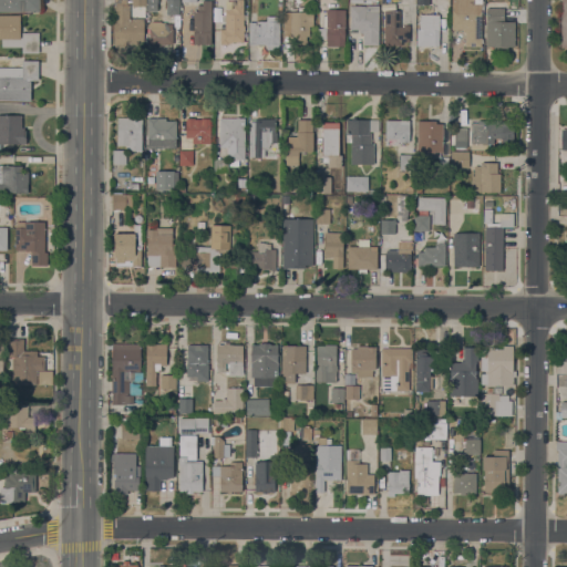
[(40,0),(40,11),(0,10),(0,0),(40,0)]
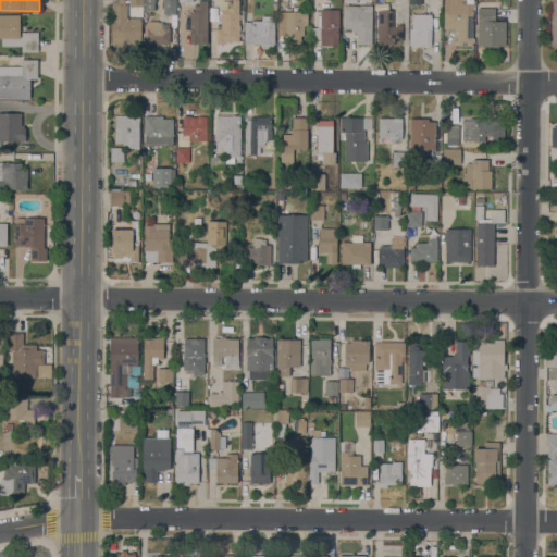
[(125,0),(125,3),(127,3),(127,16),(141,17),(141,42),(112,42),(112,17),(110,17),(111,3),(112,3),(112,0),(125,0)]
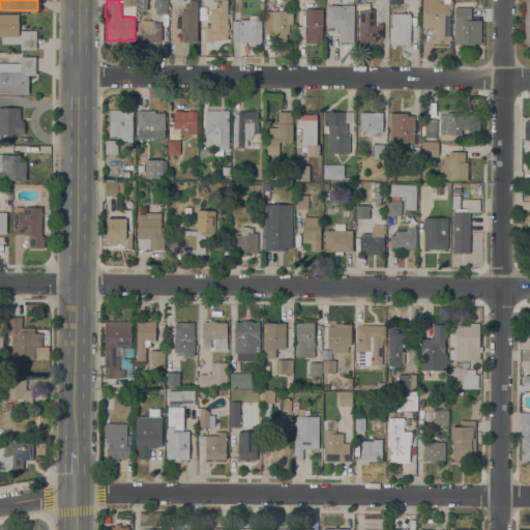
[(146,0),(146,9),(137,9),(137,0),(146,0)]
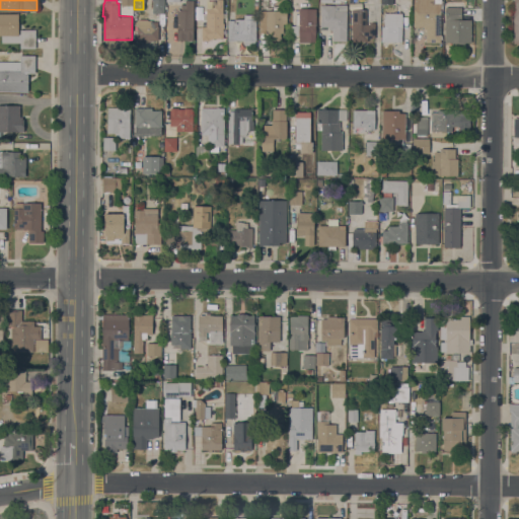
[(164,0),(164,13),(152,13),(152,12),(151,12),(151,8),(152,8),(152,0),(164,0)]
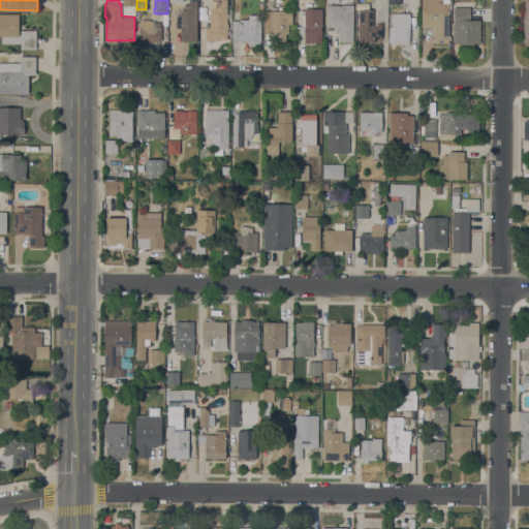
[(196,0),(196,40),(181,40),(181,9),(185,9),(185,4),(189,4),(189,0),(196,0)]
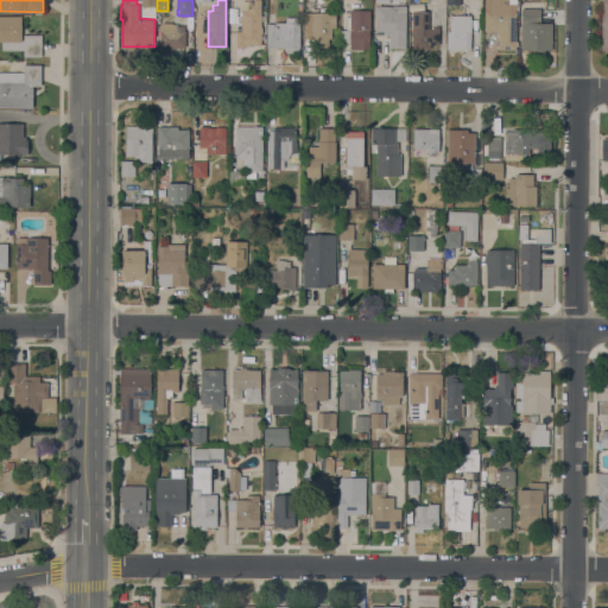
[(253,0),(261,0),(261,26),(263,26),(263,33),(261,33),(261,44),(248,44),(248,45),(246,45),(246,46),(236,46),(236,30),(241,30),(241,10),(248,10),(253,4),(253,0)]
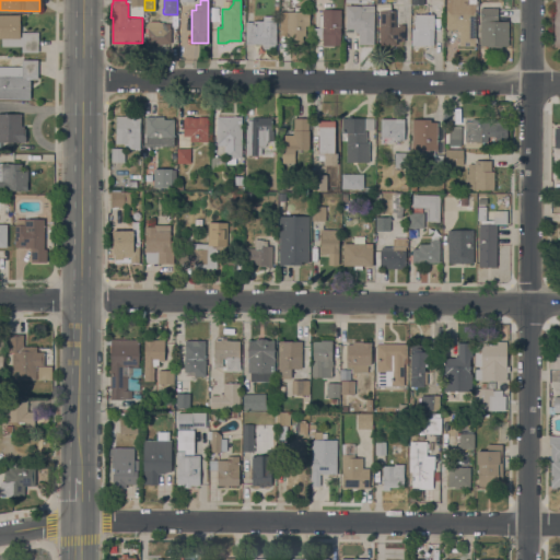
[(453,0),(478,0),(477,11),(476,11),(476,37),(477,37),(477,42),(476,42),(475,46),(459,46),(459,32),(456,32),(457,28),(446,28),(446,8),(447,8),(450,4),(453,2),(453,0)]
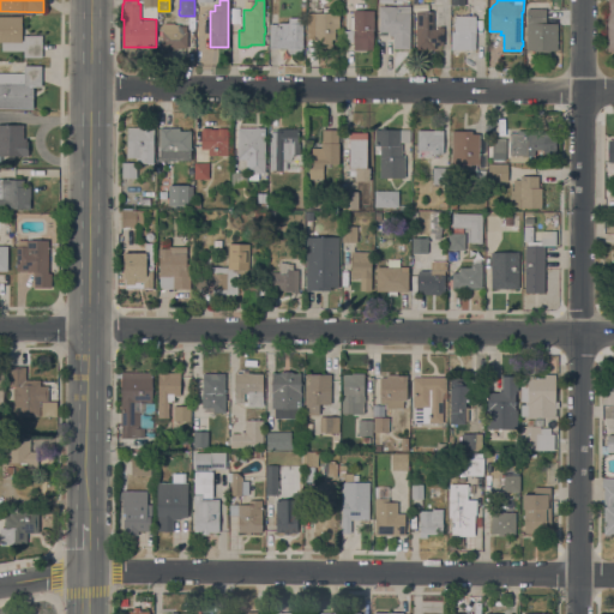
[(410,49),(393,48),(393,36),(389,36),(389,31),(379,31),(379,5),(396,6),(396,5),(410,5),(410,49)]
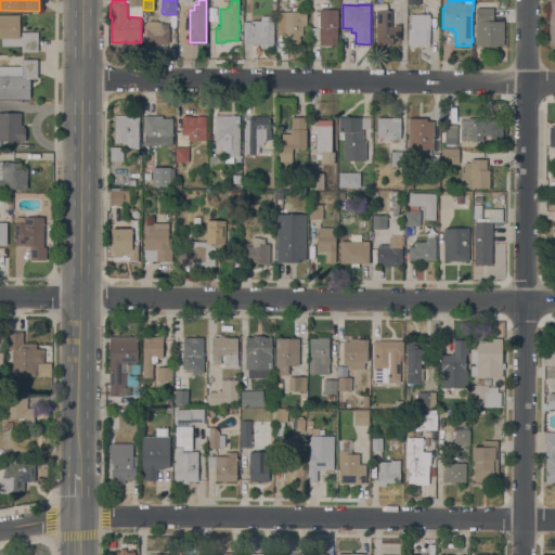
[(292,11),(292,7),(299,7),(299,11),(307,11),(307,25),(302,25),(302,35),(300,35),(300,39),(301,39),(301,43),(288,43),(288,35),(285,35),(285,11),(292,11)]
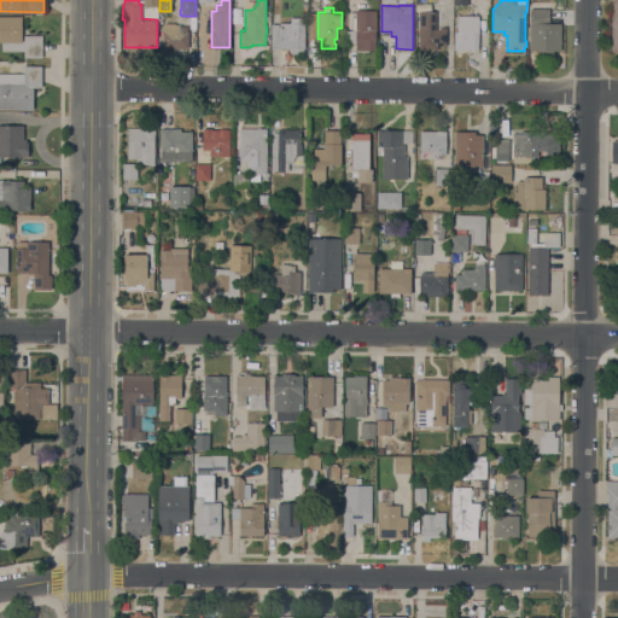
[(561,51),(554,51),(554,52),(538,52),(538,51),(530,50),(530,7),(549,9),(549,22),(561,22),(561,51)]
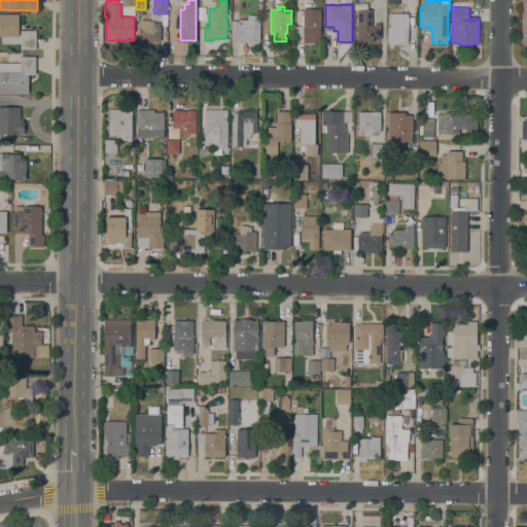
[(320,26),(320,42),(314,42),(304,42),(304,35),(294,35),(295,26),(303,26),(303,8),(321,8),(320,26)]
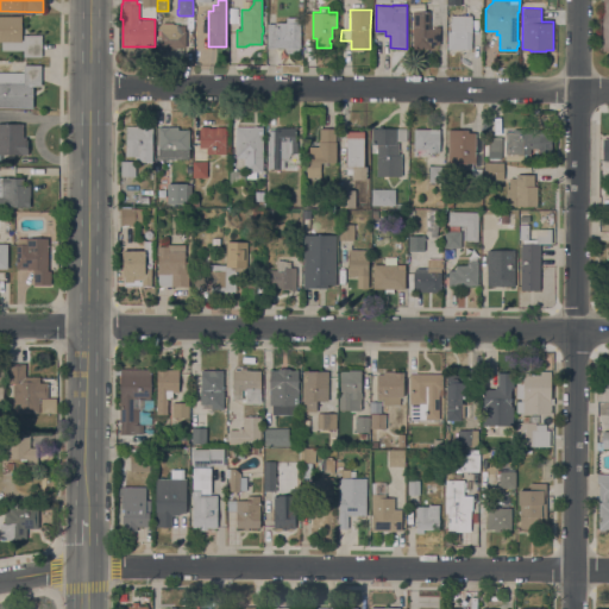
[(440,44),(431,44),(431,49),(413,48),(413,11),(429,11),(429,29),(434,29),(434,26),(440,26),(440,44)]
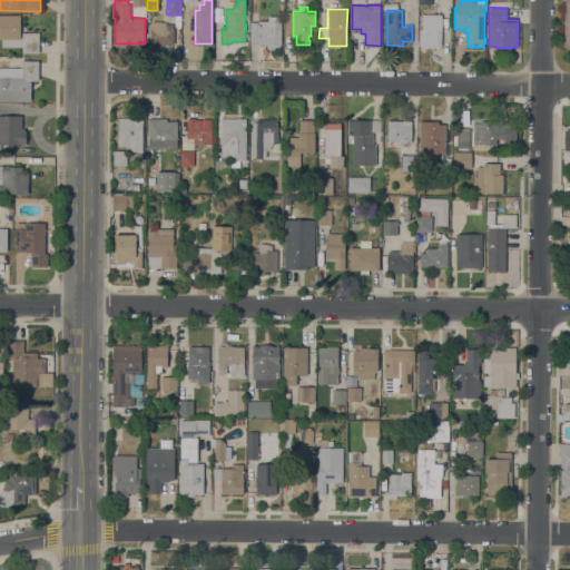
[(441,46),(419,46),(419,29),(422,29),(422,13),(441,13),(441,46)]
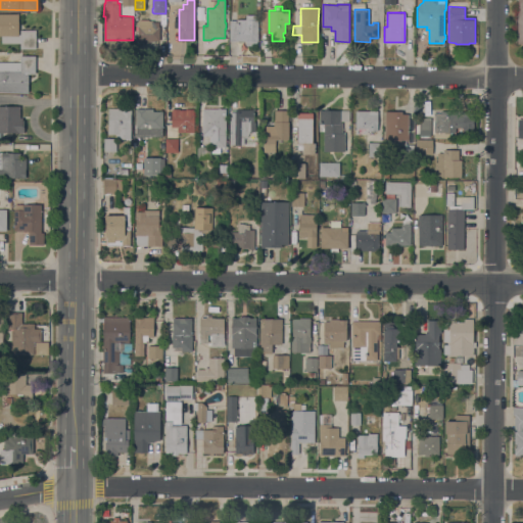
[(18,34),(20,34),(20,30),(36,30),(36,48),(20,48),(20,43),(1,43),(1,35),(0,35),(0,13),(18,13),(18,34)]
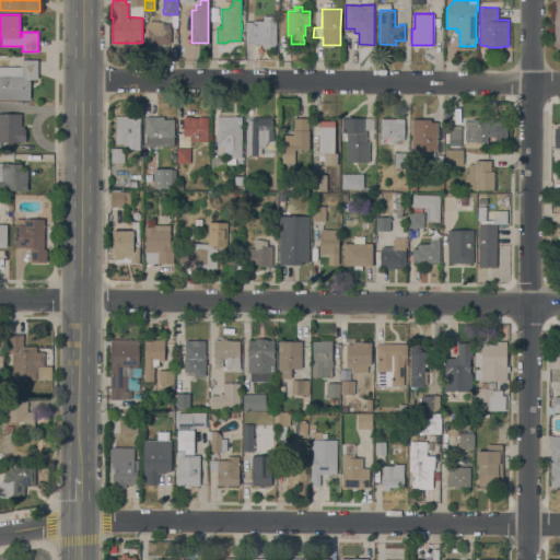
[(275,15),(275,20),(277,20),(276,44),(276,48),(263,48),(263,44),(245,44),(246,21),(253,21),(253,15),(263,15),(275,15)]
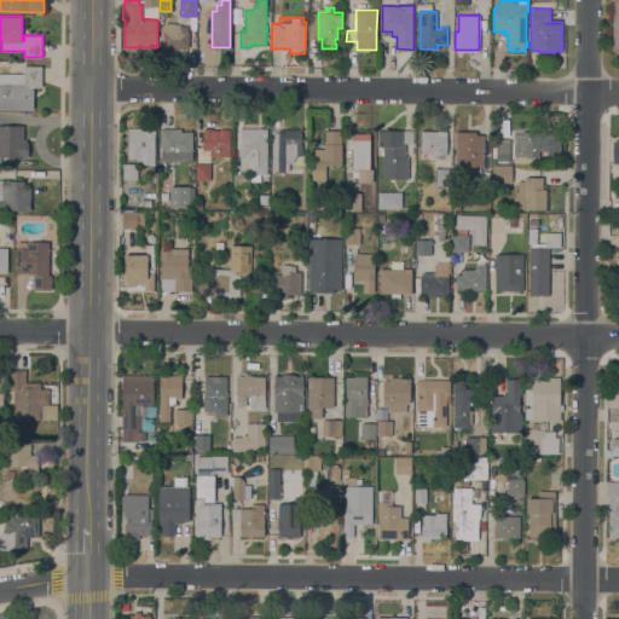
[(189,47),(163,47),(163,23),(177,23),(177,24),(180,24),(180,25),(189,25),(187,30),(189,30),(189,47)]
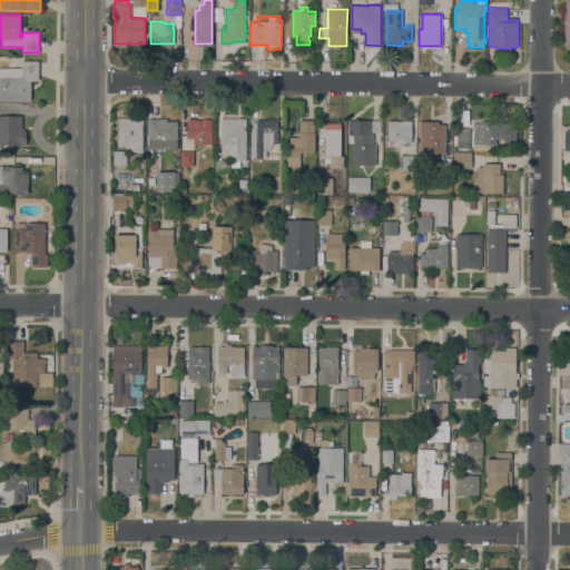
[(0,101),(0,68),(21,68),(22,60),(39,60),(38,80),(31,80),(31,101),(0,101)]
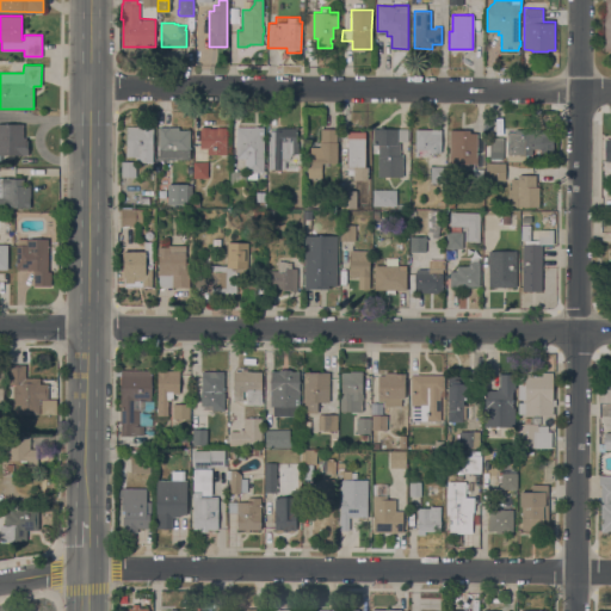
[(0,123),(23,123),(23,137),(26,137),(26,140),(28,140),(28,154),(14,154),(13,162),(0,162),(0,123)]
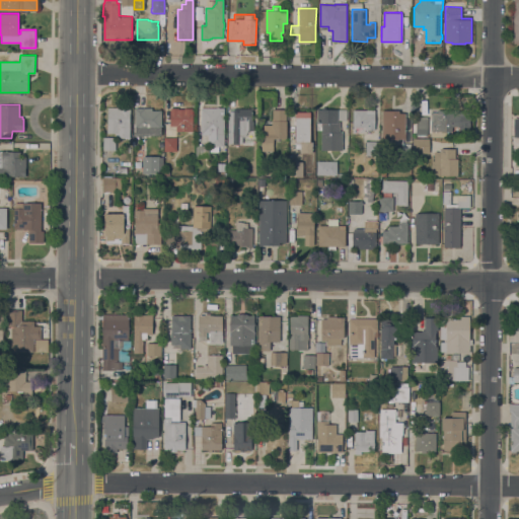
[(130,138),(116,137),(116,133),(106,133),(107,106),(130,107),(130,138)]
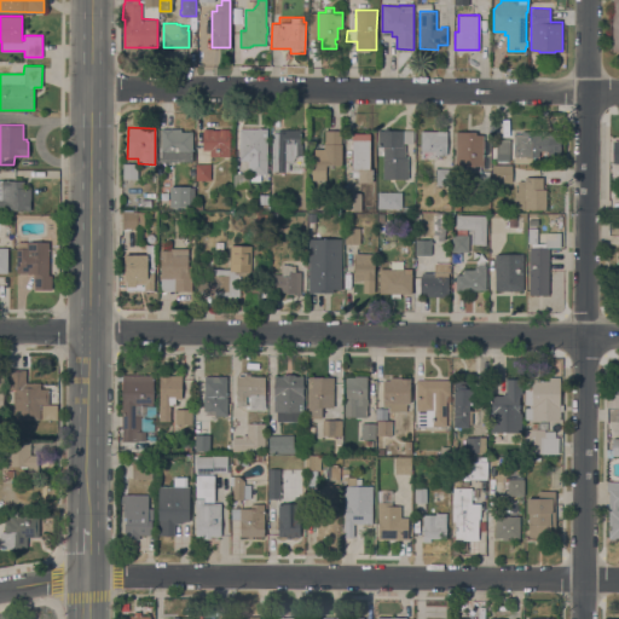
[(239,127),(267,128),(266,173),(260,173),(260,181),(250,181),(250,189),(233,189),(233,173),(248,173),(248,161),(239,161),(239,127)]
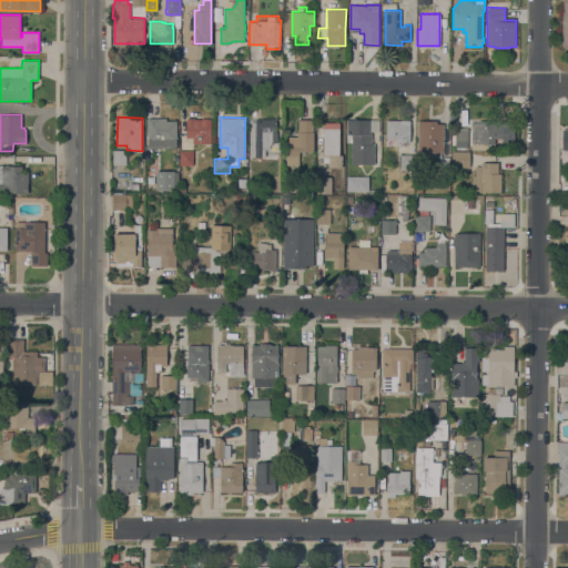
[(346,119),(352,119),(352,117),(362,117),(362,120),(379,120),(378,131),(369,131),(369,133),(372,133),(372,144),(374,144),(374,164),(352,164),(352,142),(347,142),(347,134),(346,134),(346,119)]
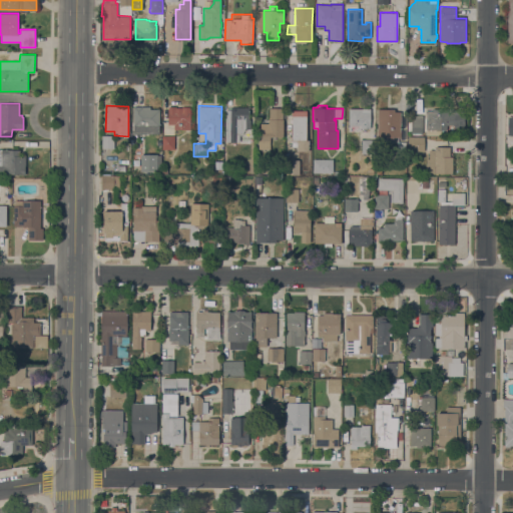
[(133,125),(133,106),(150,106),(150,108),(159,108),(159,126),(133,125)]
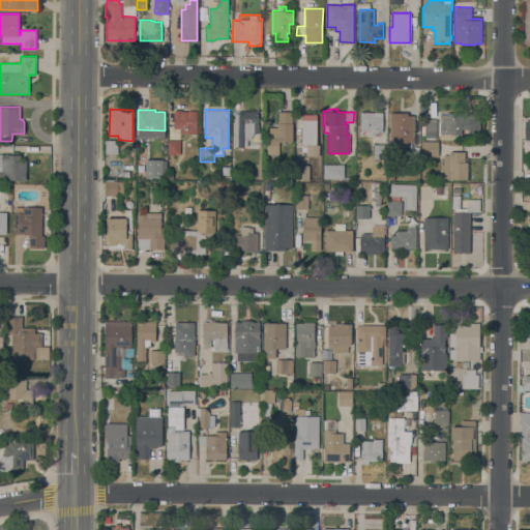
[(197,110),(197,134),(179,134),(179,128),(173,128),(173,110),(197,110)]
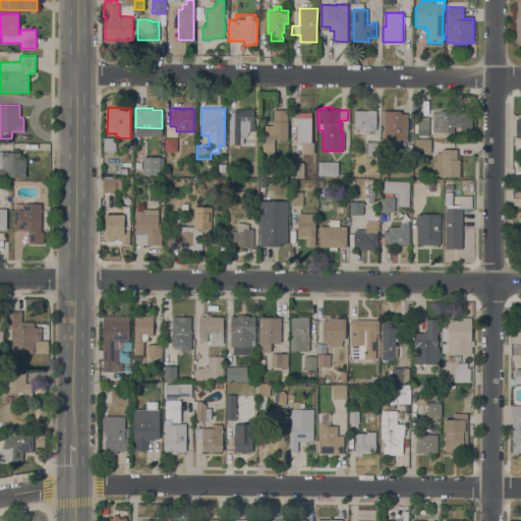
[(238,111),(238,109),(253,109),(252,120),(254,120),(254,131),(248,131),(248,133),(247,133),(247,135),(246,135),(246,136),(243,136),(243,143),(229,143),(229,130),(229,111),(238,111)]
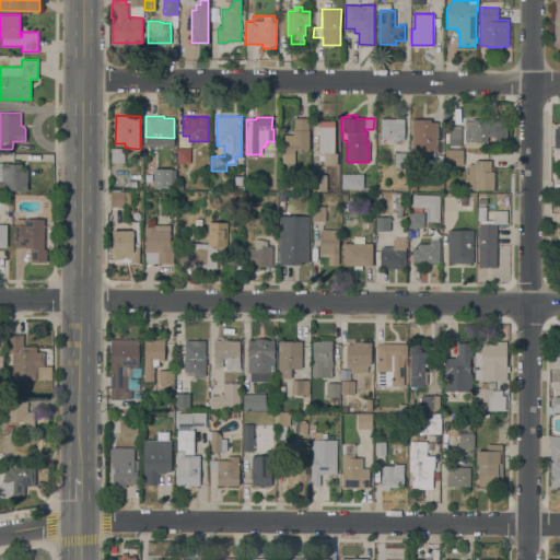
[(308,149),(294,149),(294,163),(282,163),(282,139),(284,139),(284,133),(293,135),(293,129),(293,117),(308,117),(308,149)]
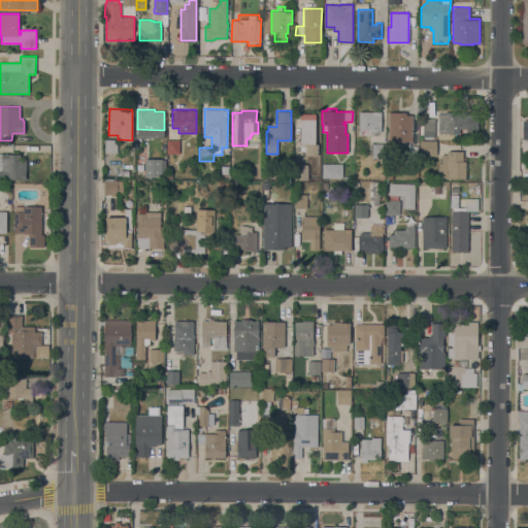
[(382,112),(381,131),(372,131),(372,136),(359,136),(359,111),(382,112)]
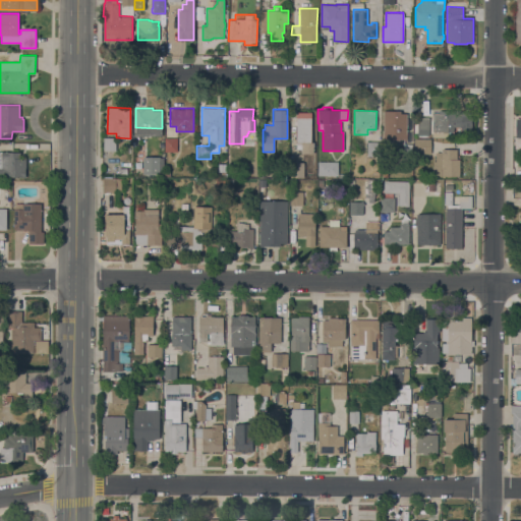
[(401,110),(401,113),(407,113),(407,139),(400,139),(400,140),(383,140),(383,110),(401,110)]
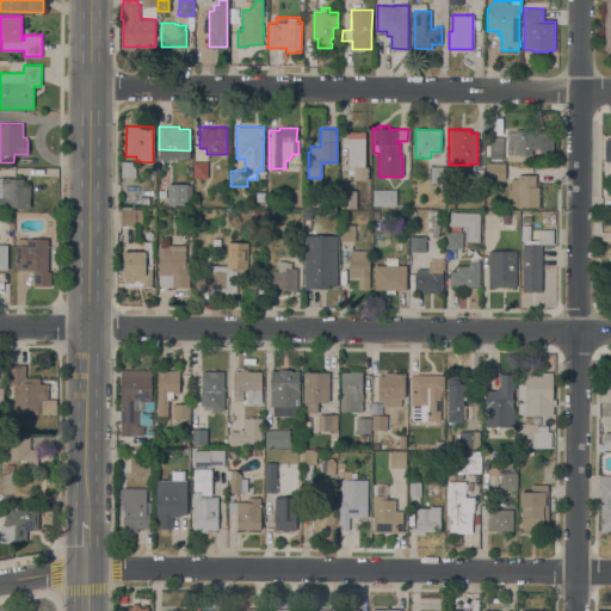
[(542,149),(532,148),(532,154),(507,153),(507,131),(514,133),(514,129),(542,130),(542,149)]
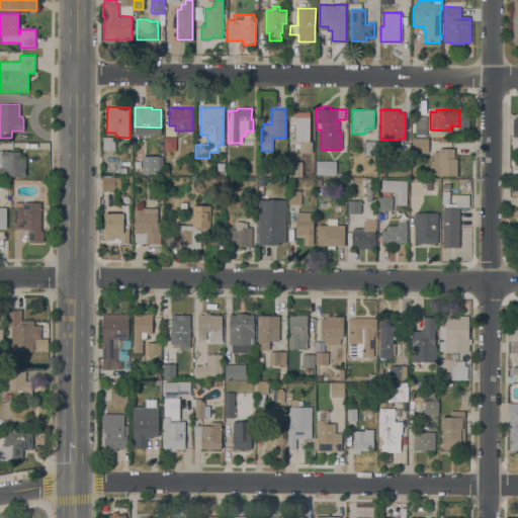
[(310,142),(312,142),(312,152),(299,152),(299,144),(294,144),(294,111),(310,111),(310,142)]
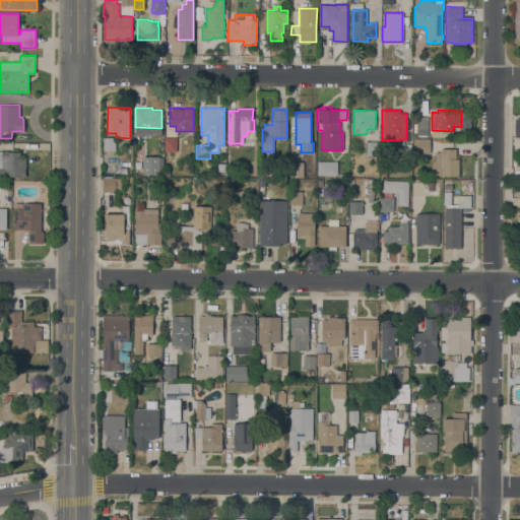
[(429,117),(428,130),(416,130),(417,117),(429,117)]
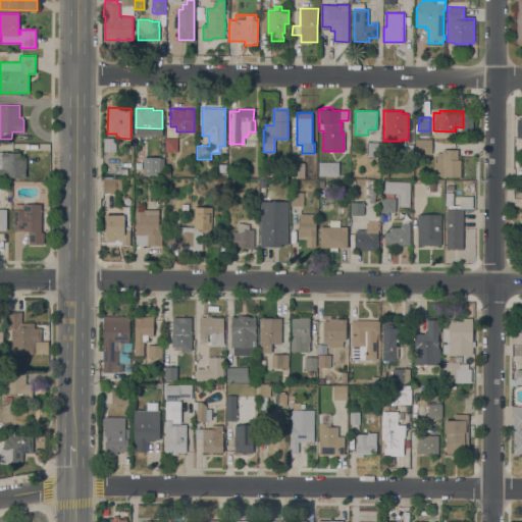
[(116,138),(116,151),(103,151),(103,138),(116,138)]
